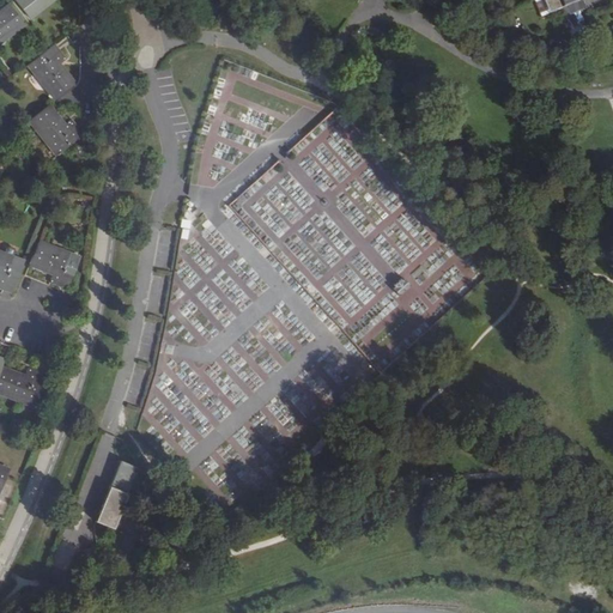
[(50,0),(13,0),(29,18),(50,0)]
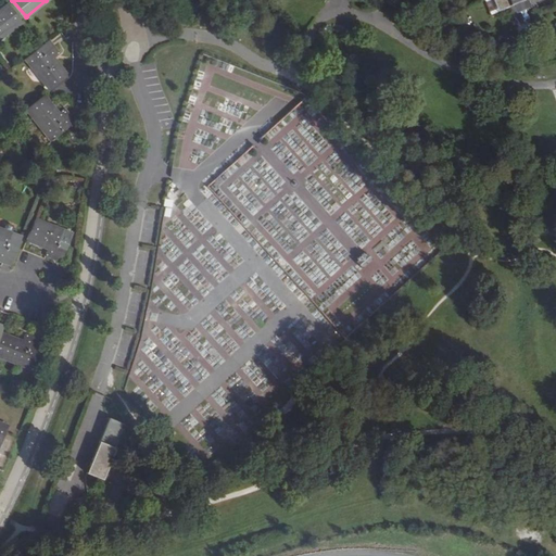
[(527,1),(526,0),(497,0),(502,11),(514,7),(516,14),(519,22),(532,16),(529,9),(532,9),(529,0),(527,1)]
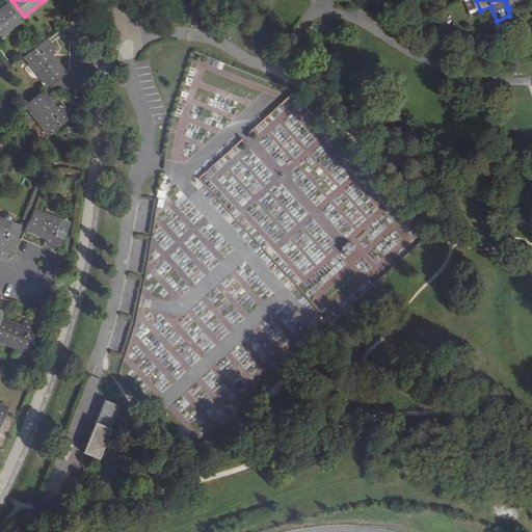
[(0,34),(20,20),(6,3),(0,8),(0,34)]
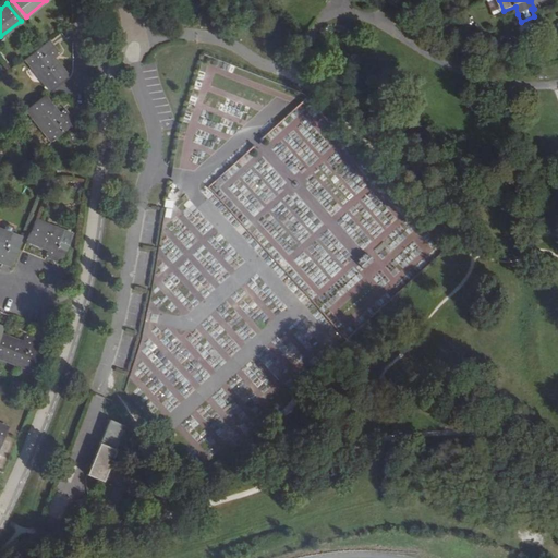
[(24,59),(49,91),(67,77),(53,60),(60,55),(49,40),(40,47),(24,59)]
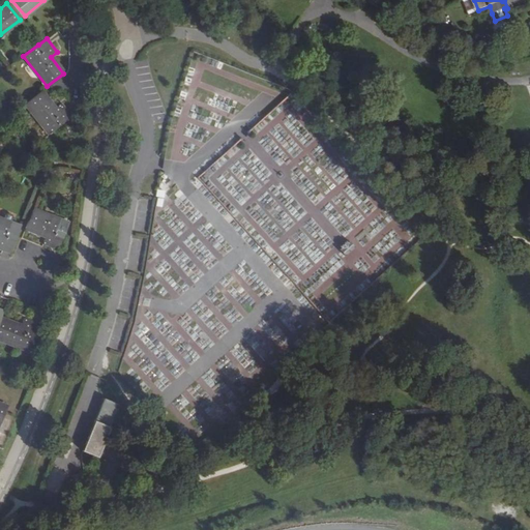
[(48,135),(70,117),(64,109),(60,105),(54,109),(40,91),(24,105),(48,135)]
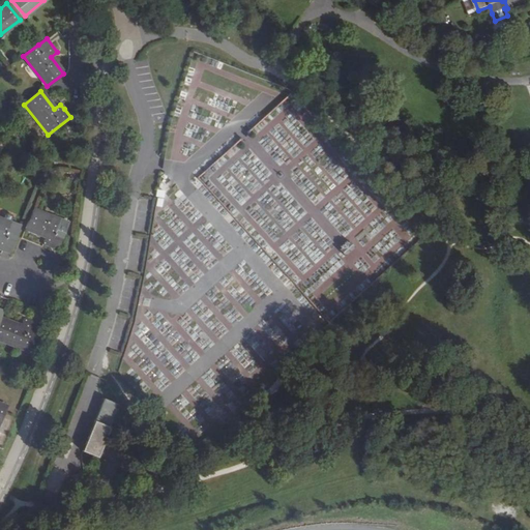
[(66,224),(32,210),(25,229),(45,237),(41,245),(57,251),(62,237),(66,224)]
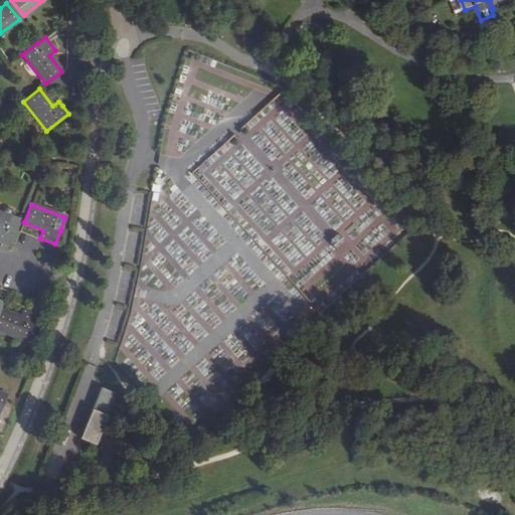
[(0,243),(2,244),(8,246),(14,232),(15,230),(18,220),(11,217),(0,212),(0,243)]
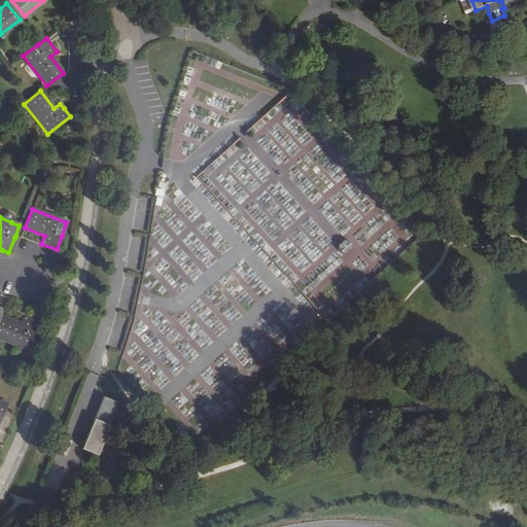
[(21,324),(0,316),(0,317),(0,338),(28,349),(35,331),(38,323),(24,317),(21,324)]
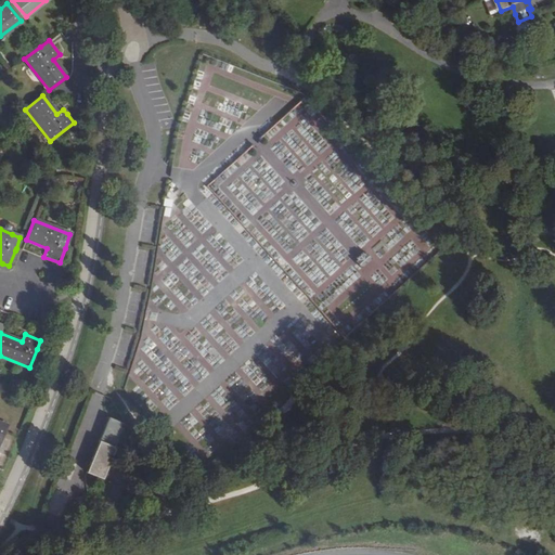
[(125,425),(108,418),(86,474),(102,480),(108,465),(125,425)]
